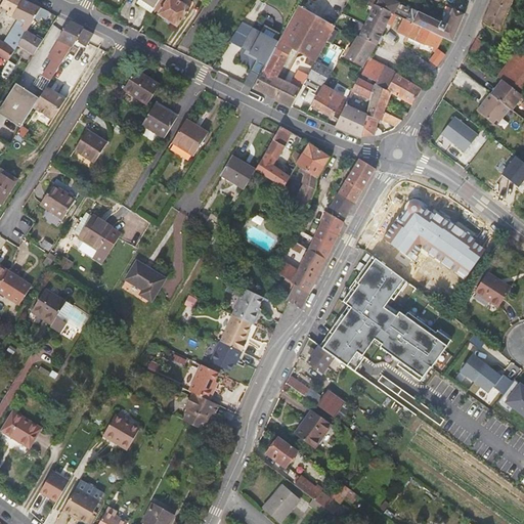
[(25,0),(3,0),(0,5),(0,6),(9,11),(7,15),(17,20),(4,43),(15,49),(18,45),(27,32),(35,17),(41,8),(25,0)]
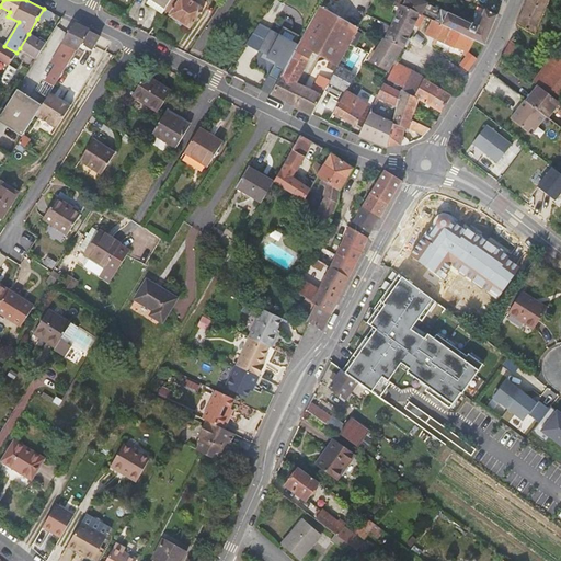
[(164,11),(171,0),(147,0),(147,2),(163,13),(164,11)]
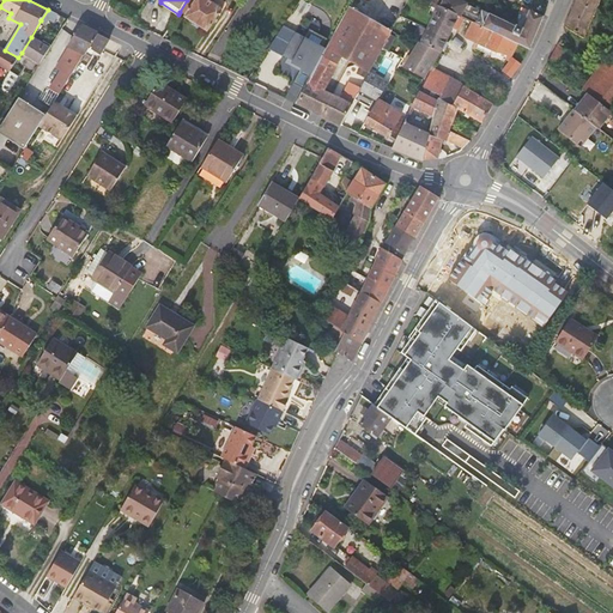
[(187,0),(180,12),(184,16),(195,0),(206,0),(208,1),(208,0),(187,0)]
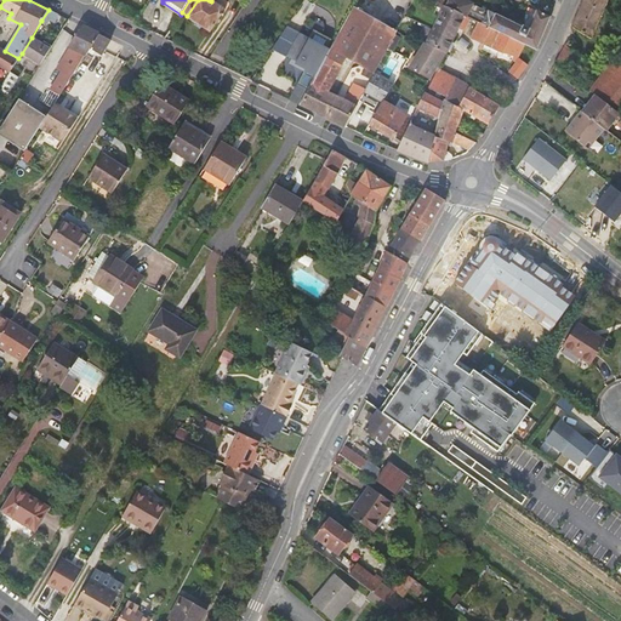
[(198,0),(187,16),(187,17),(210,32),(224,10),(211,1),(209,0),(198,0)]
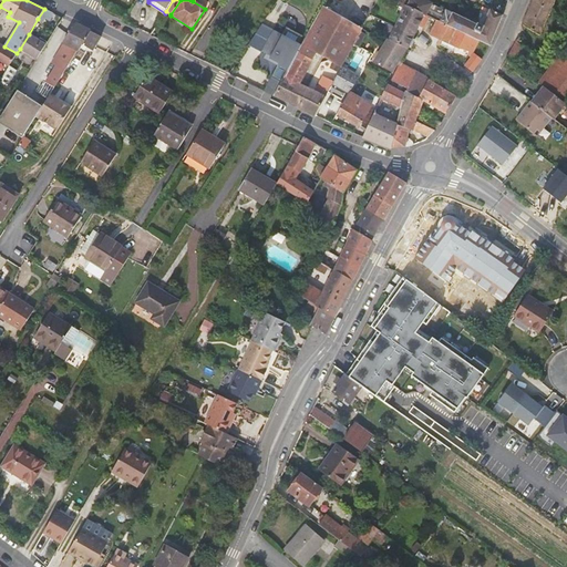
[(422,0),(410,0),(410,1),(409,2),(405,0),(401,0),(399,6),(404,9),(399,22),(416,31),(419,27),(423,29),(429,17),(425,14),(431,3),(422,0)]
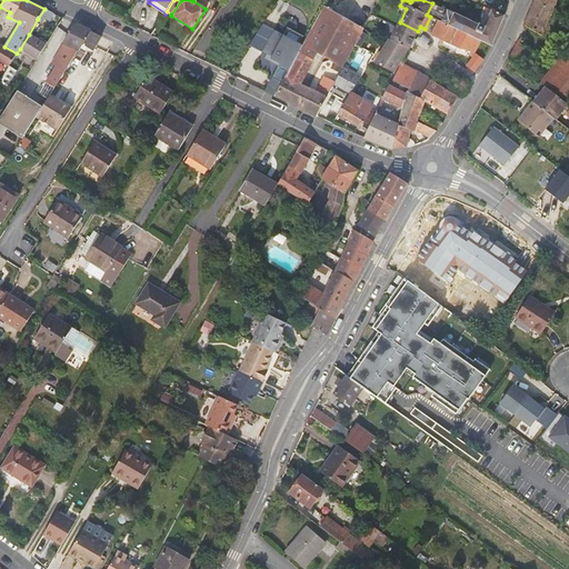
[(541,35),(556,0),(535,0),(525,25),(541,35)]
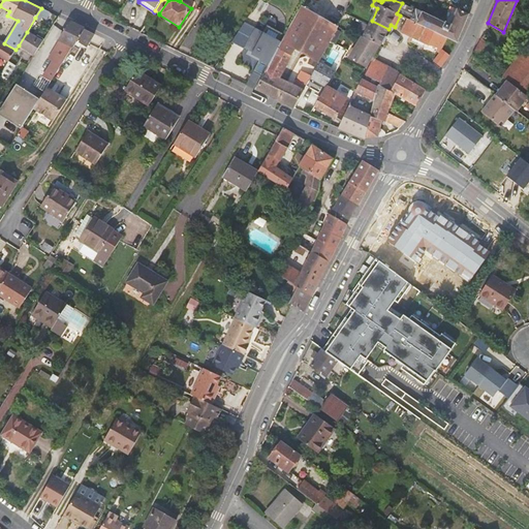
[(411,21),(415,10),(402,3),(397,13),(400,16),(395,27),(401,30),(406,19),(408,20),(411,21)]
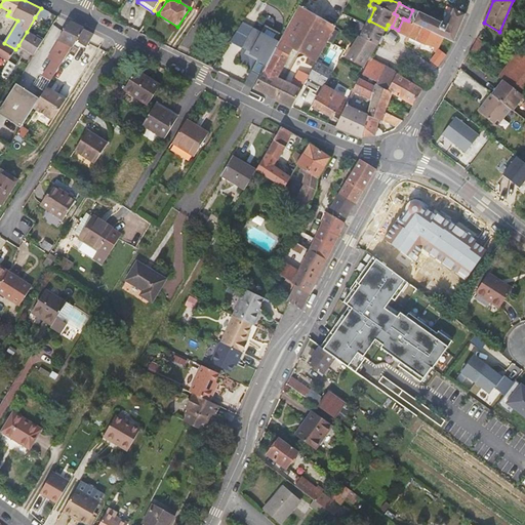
[(311,12),(299,5),(277,48),(275,47),(273,52),(270,57),(267,65),(260,75),(252,71),(245,85),(269,96),(278,78),(292,50),(289,49),(292,49),(297,38),(300,32),(311,12)]
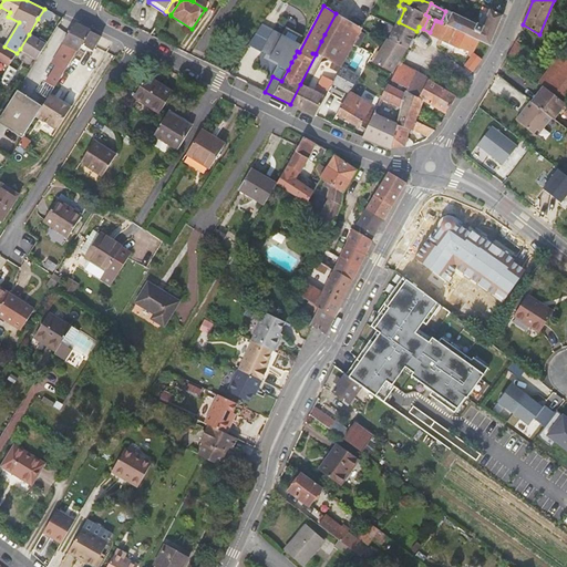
[(54,13),(44,9),(38,19),(42,22),(44,18),(48,20),(52,19),(54,13)]
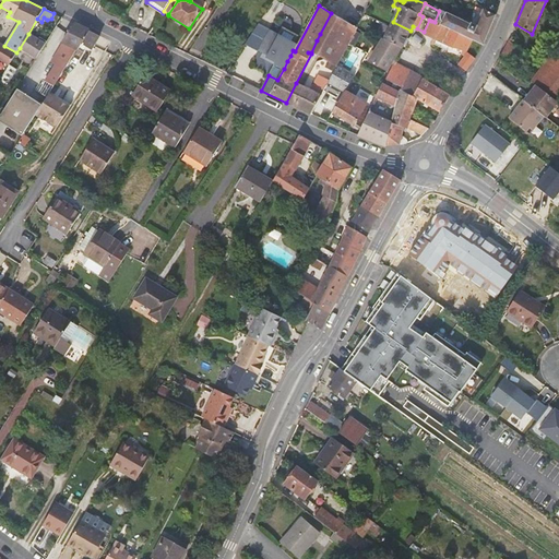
[(483,46),(496,15),(483,10),(476,26),(472,24),(471,25),(440,10),(439,11),(435,22),(472,40),(483,46)]
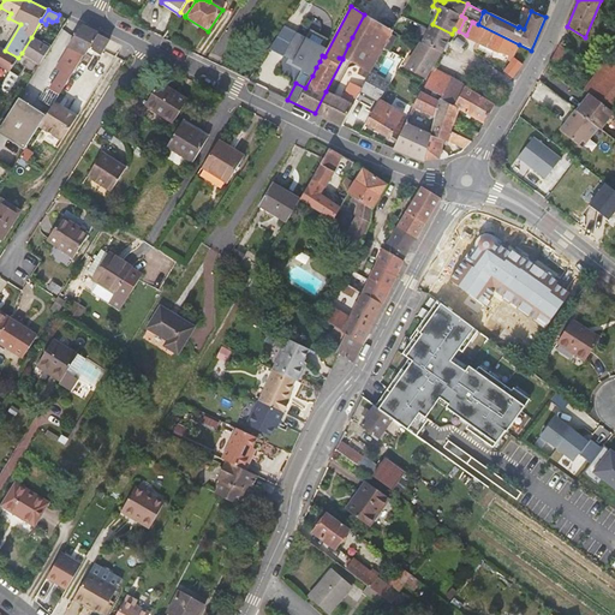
[(392,33),(393,31),(364,15),(352,37),(348,45),(342,58),(360,69),(358,72),(364,75),(366,71),(370,73),(387,43),(392,46),(398,36),(393,34),(393,33),(392,33)]
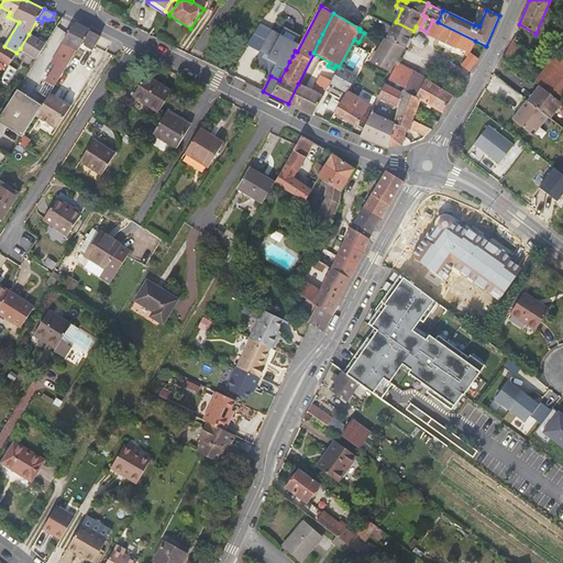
[(90,31),(69,21),(58,37),(65,42),(64,43),(66,45),(50,73),(51,74),(46,83),(51,85),(54,86),(72,57),(73,58),(83,43),(90,31)]
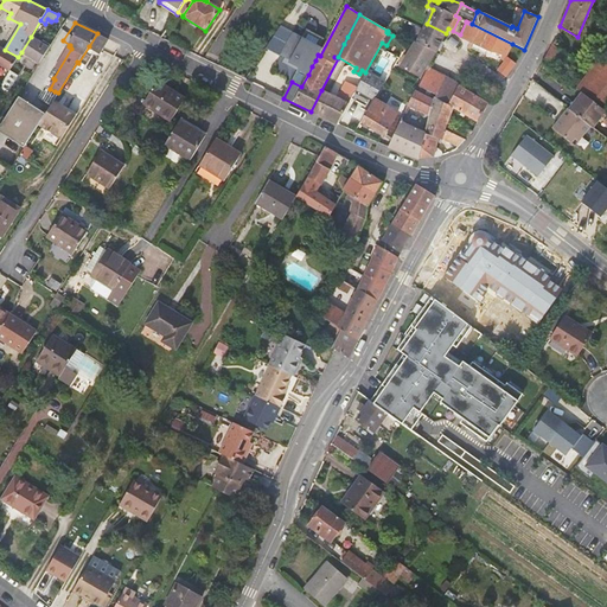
[(516,64),(506,56),(512,44),(472,24),(468,23),(461,37),(472,42),(471,43),(487,51),(491,52),(498,53),(503,53),(503,55),(500,59),(504,62),(497,70),(506,77),(516,64)]
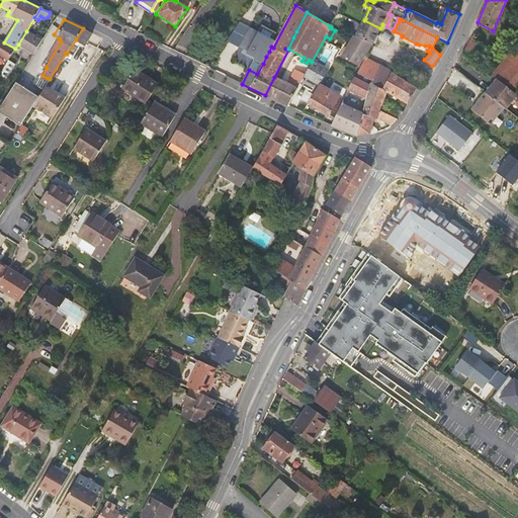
[(380,28),(364,20),(361,25),(356,36),(355,36),(370,45),(372,45),(373,42),(376,35),(380,28)]
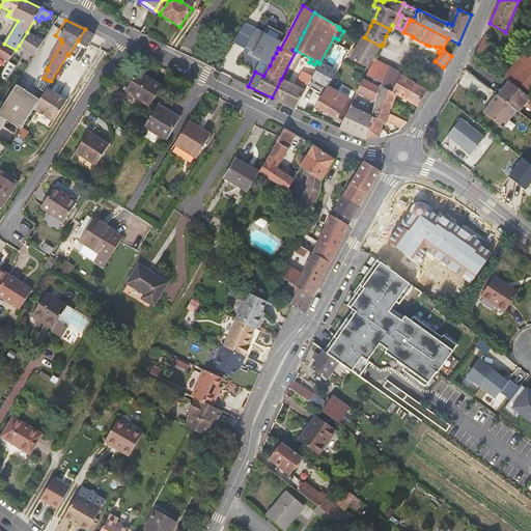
[(359,34),(365,37),(370,26),(364,23),(359,32),(360,32),(359,34)]
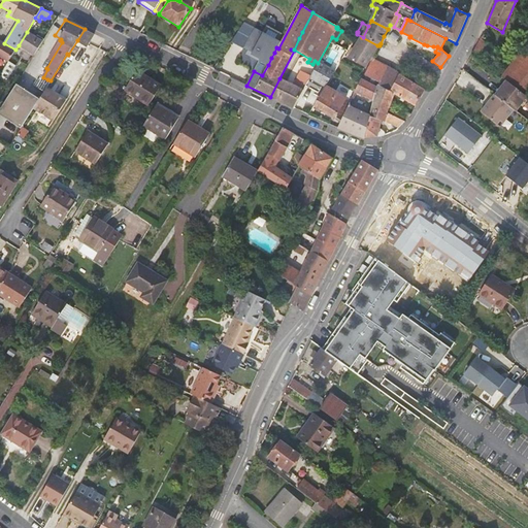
[(268,65),(271,58),(263,53),(265,48),(274,53),(276,47),(279,41),(254,28),(243,48),(252,53),(251,55),(260,59),(259,61),(268,65)]
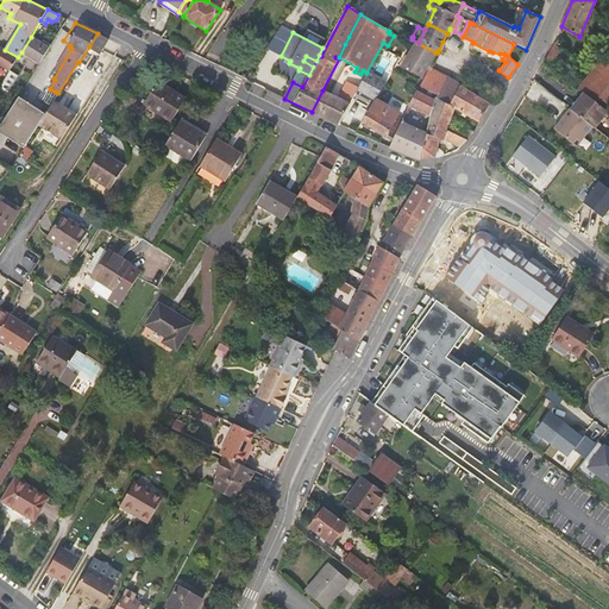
[(112,39),(98,33),(89,46),(102,54),(112,39)]
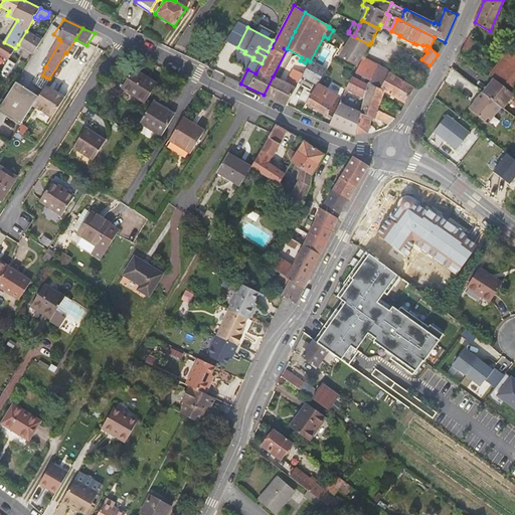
[(26,31),(18,44),(33,54),(43,38),(36,34),(34,36),(26,31)]
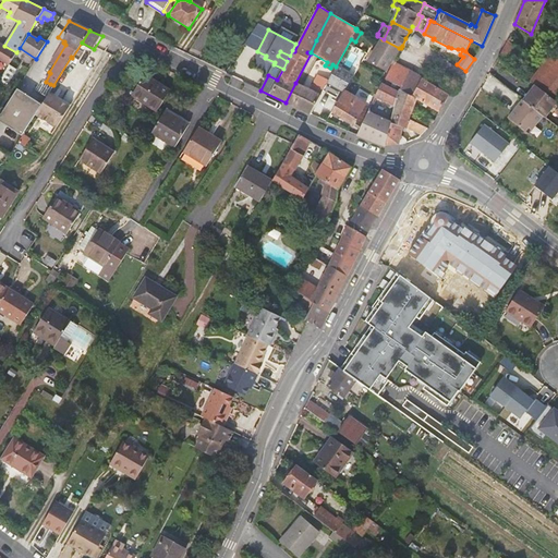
[(399,48),(383,39),(368,62),(385,71),(399,48)]
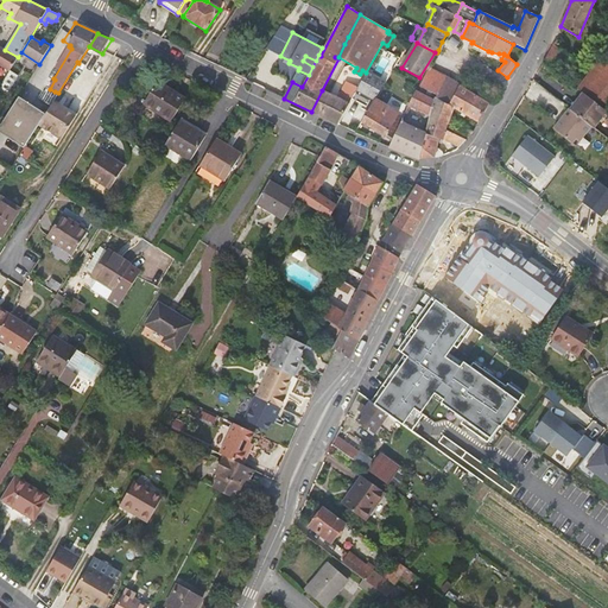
[(486,55),(488,51),(472,43),(469,49),(472,50),(473,48),(486,55)]
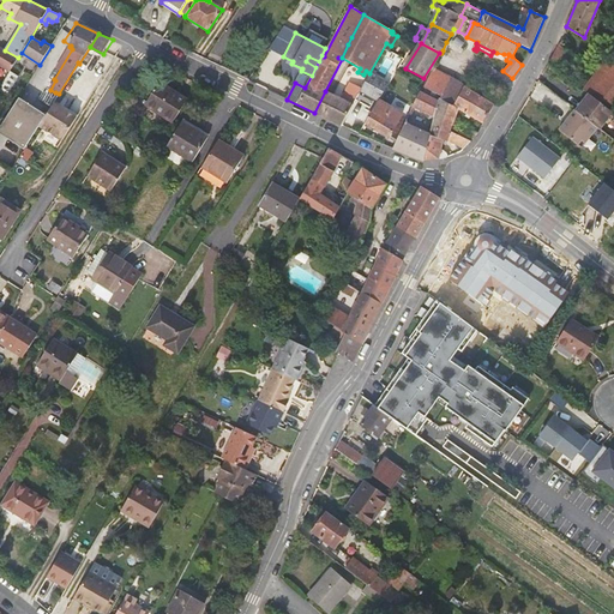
[(573,54),(560,43),(551,60),(561,70),(573,54)]
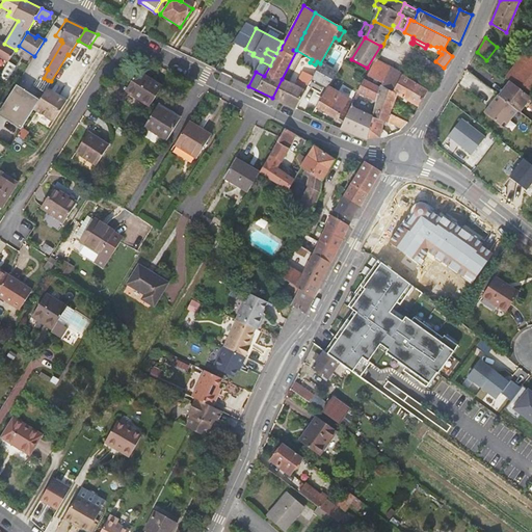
[(0,57),(8,62),(8,61),(16,50),(4,44),(0,41),(0,57)]
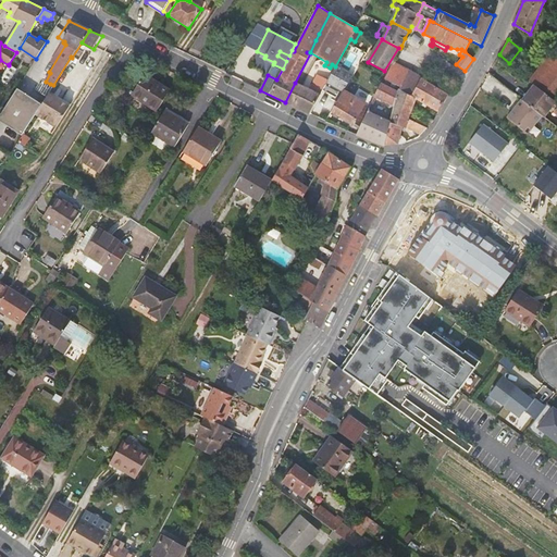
[(528,81),(533,85),(556,102),(556,101),(556,49),(554,47),(528,81)]
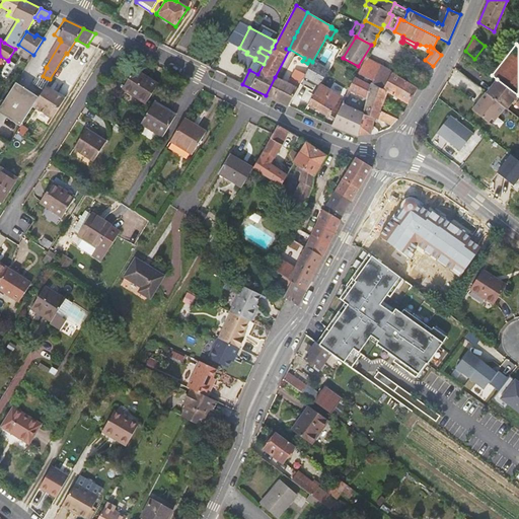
[(258,52),(267,57),(270,52),(261,48),(258,52)]
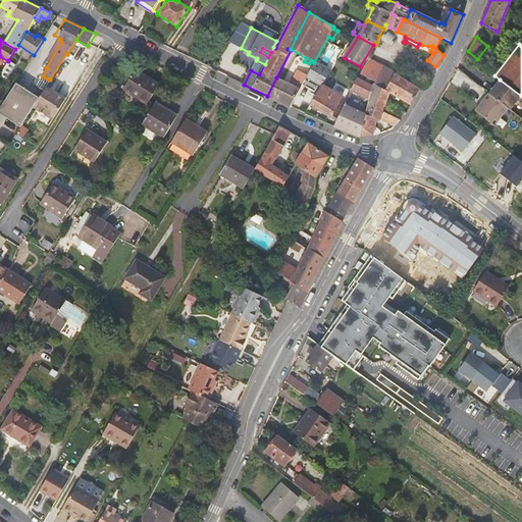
[(327,69),(330,71),(337,59),(334,57),(327,69)]
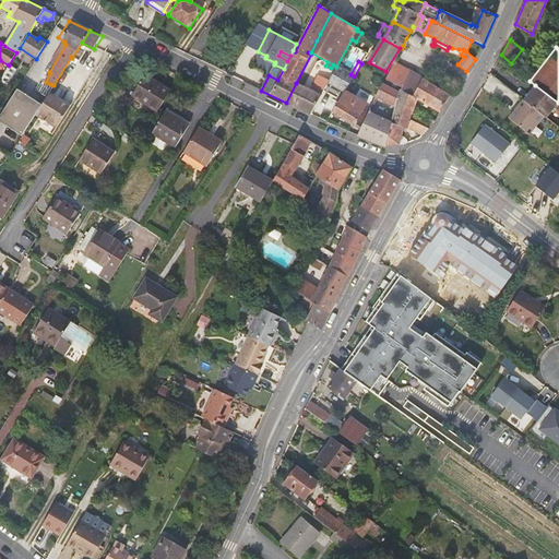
[(403,88),(412,72),(394,63),(385,79),(403,88)]
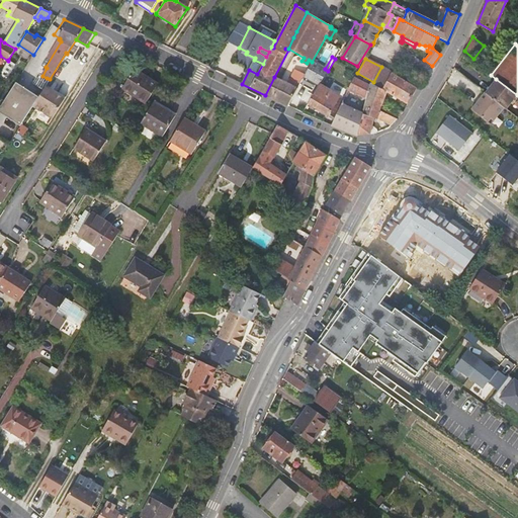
[(15,65),(8,60),(8,61),(0,73),(0,75),(6,79),(15,65)]
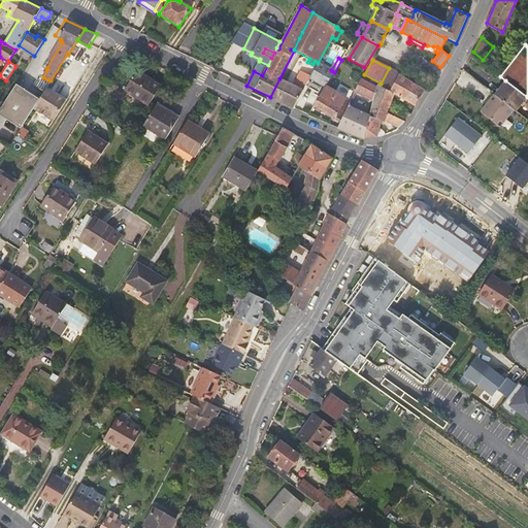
[(14,75),(20,78),(28,65),(23,62),(14,75)]
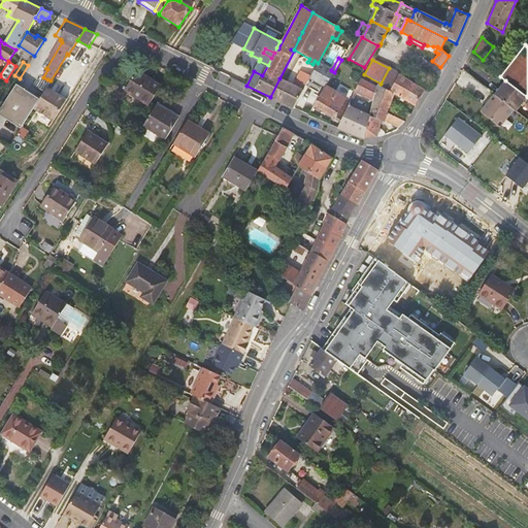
[(326,87),(334,72),(331,70),(318,63),(311,76),(310,78),(326,87)]
